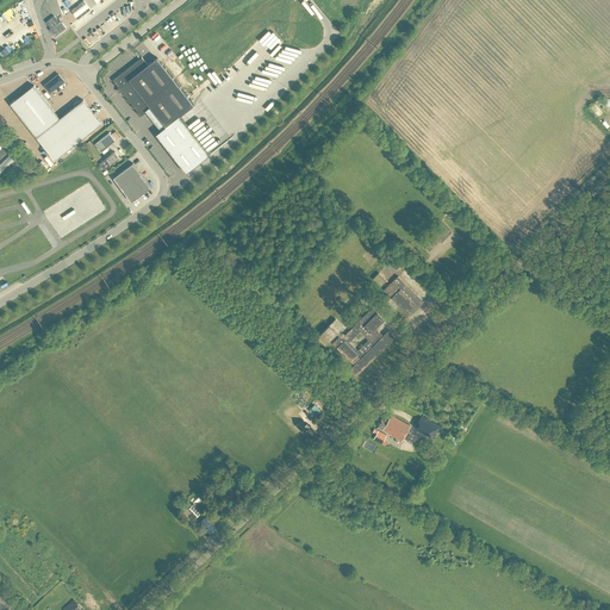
[(70,11),(78,19),(91,10),(83,0),(70,11)]
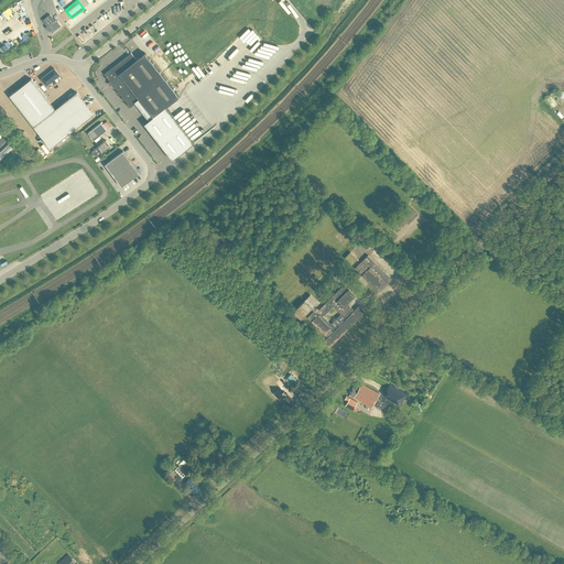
[(46,29),(51,34),(61,25),(57,21),(46,29)]
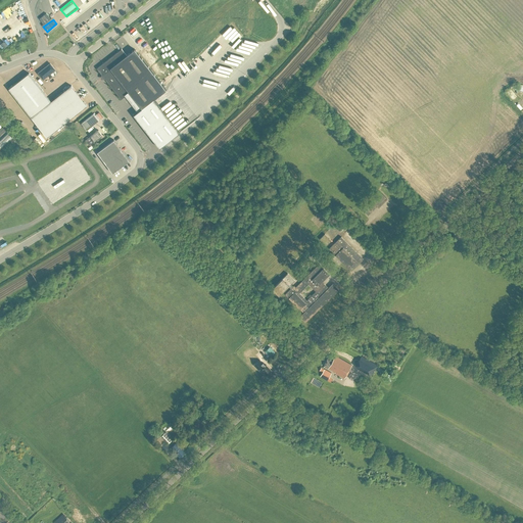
[(102,75),(101,78),(104,79),(121,99),(129,92),(142,108),(134,114),(159,148),(180,132),(153,98),(165,89),(134,49),(127,55),(122,49),(97,68),(102,75)]
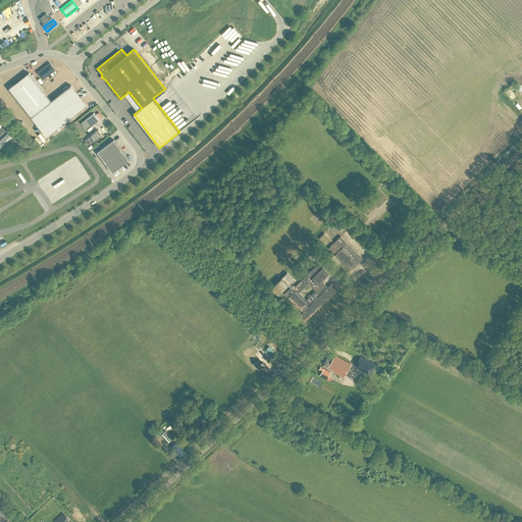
[(43,79),(55,69),(50,63),(38,72),(43,79)]
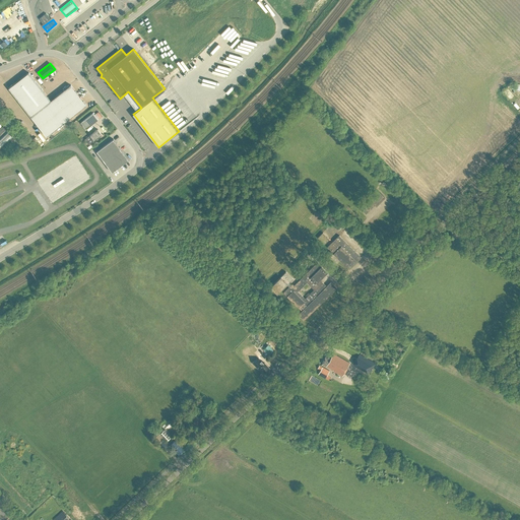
[(8,88),(47,136),(86,105),(71,84),(51,101),(29,72),(8,88)]
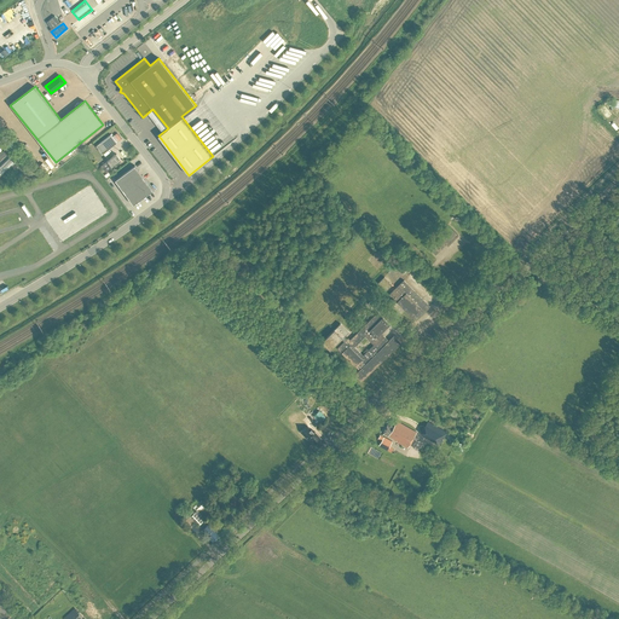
[(96,146),(103,154),(117,143),(110,134),(96,146)]
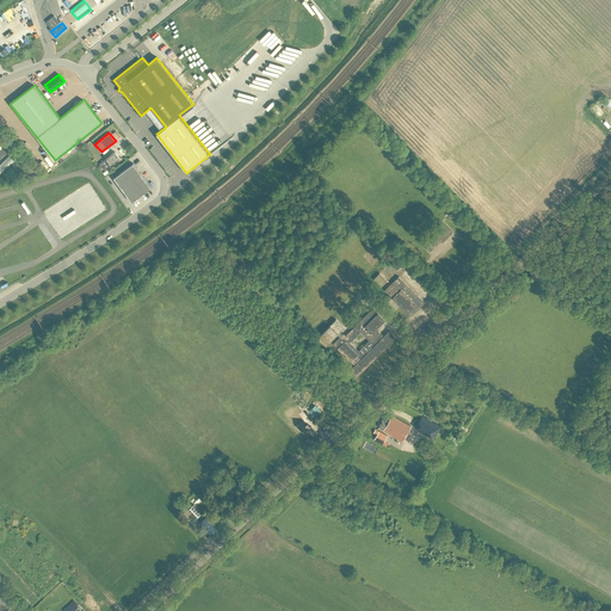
[(0,149),(0,158),(11,149),(6,144),(0,149)]
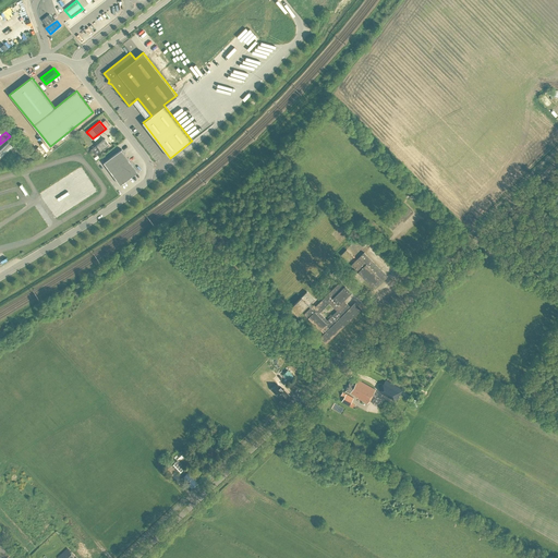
[(105,138),(91,149),(95,155),(109,144),(105,138)]
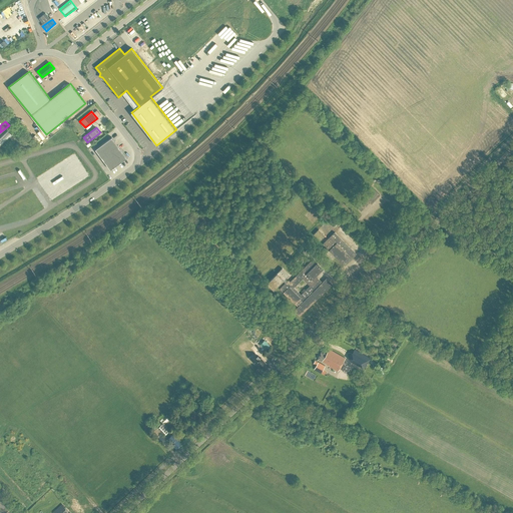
[(95,149),(110,169),(127,157),(111,137),(95,149)]
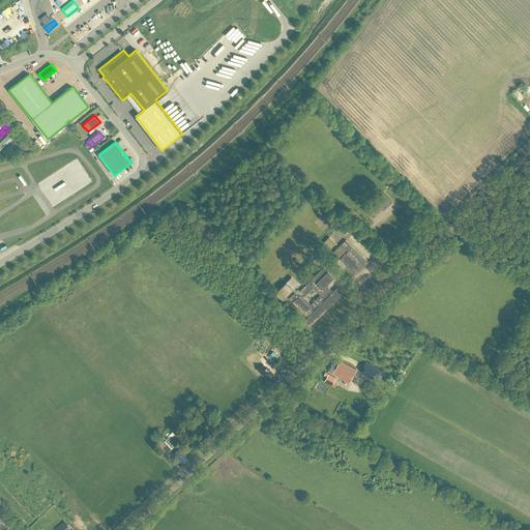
[(396,180),(390,184),(394,189),(400,184),(396,180)]
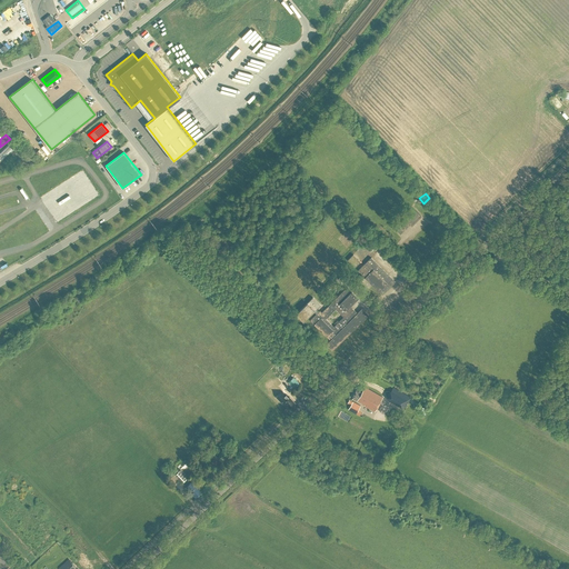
[(49,207),(58,221),(81,206),(77,198),(73,199),(71,196),(63,201),(62,198),(58,201),(57,199),(53,201),(56,203),(49,207)]
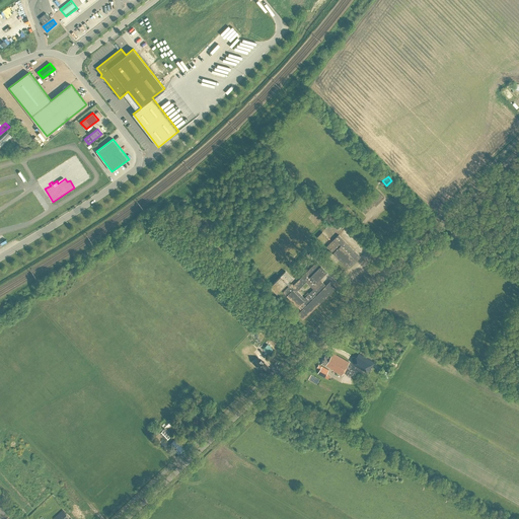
[(361,209),(365,213),(374,204),(376,206),(384,198),(378,192),(361,209)]
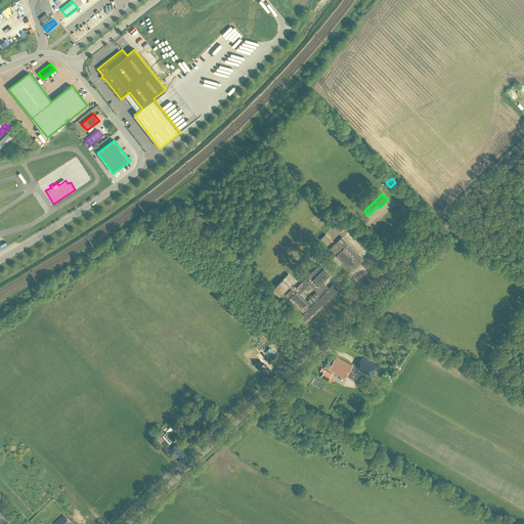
[(354,224),(345,215),(342,218),(351,227),(354,224)]
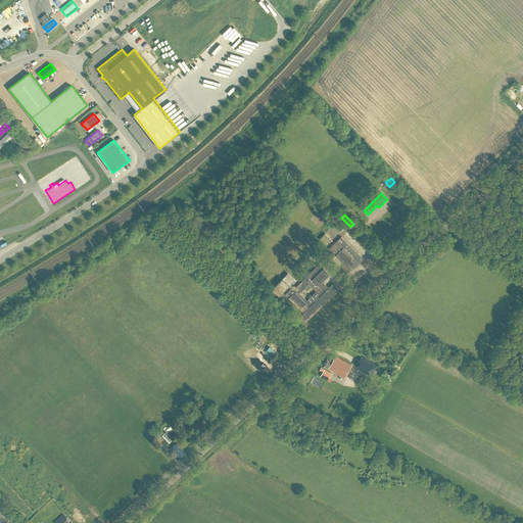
[(320,238),(326,245),(331,240),(325,233),(320,238)]
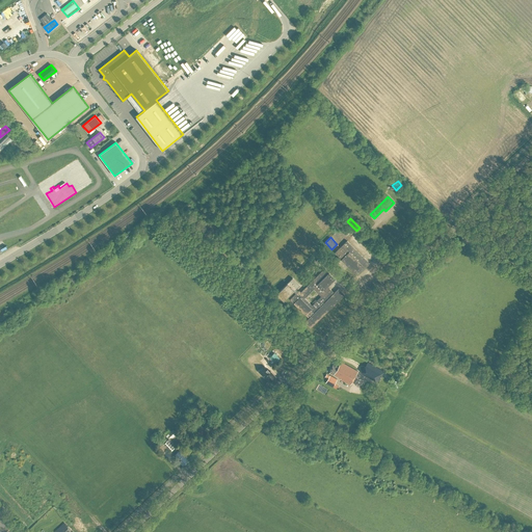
[(341,259),(342,260),(341,260),(343,262),(344,262),(354,272),(357,275),(370,263),(347,240),(335,253),(341,259)]
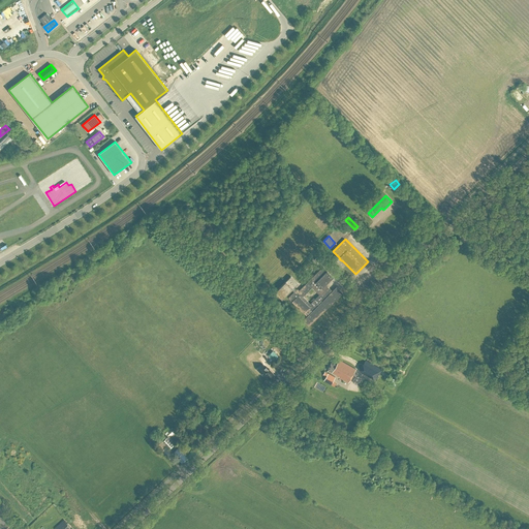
[(327,270),(327,271),(322,267),(311,278),(299,290),(298,288),(297,289),(294,287),(299,283),(291,276),(275,292),(282,299),(292,289),(294,291),(288,298),(292,301),(304,312),(307,316),(303,320),(309,325),(332,304),(334,302),(334,301),(342,292),(337,286),(332,290),(325,284),(333,277),(327,270)]
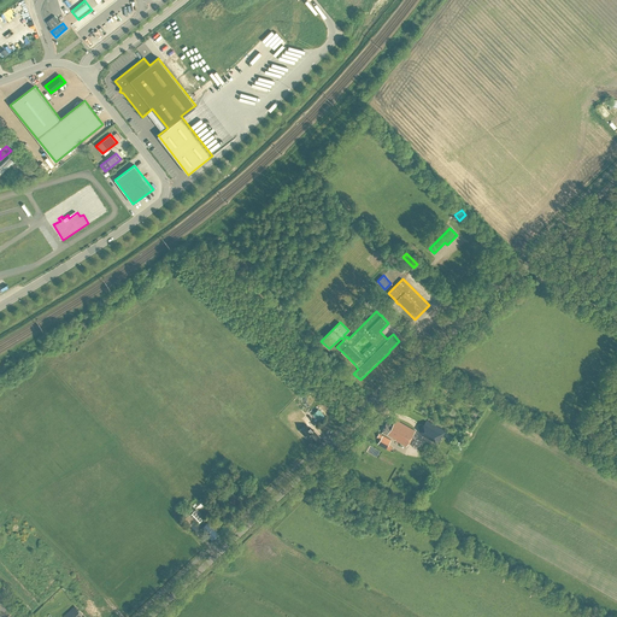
[(313,413),(319,421),(327,413),(319,407),(313,413)]
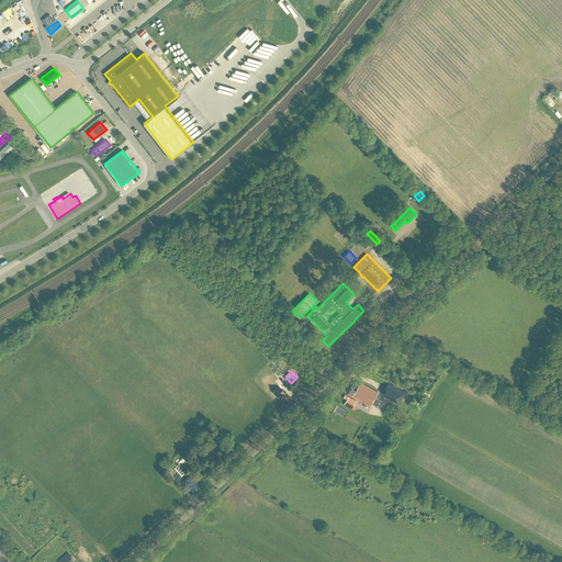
[(273,378),(281,386),(288,380),(283,375),(281,378),(277,374),(273,378)]
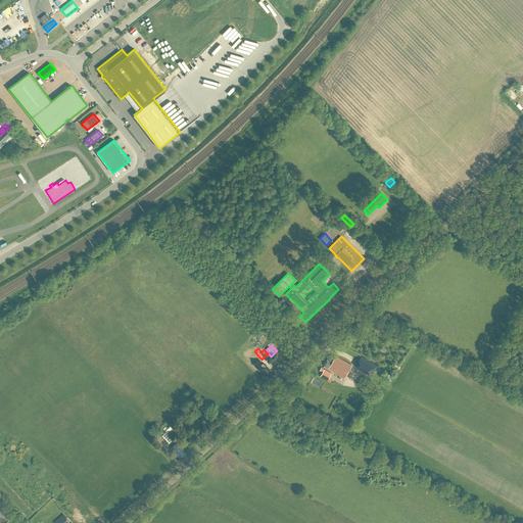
[(335,372),(335,373),(344,378),(351,365),(335,355),(333,360),(328,357),(324,364),(325,364),(324,366),(335,372)]
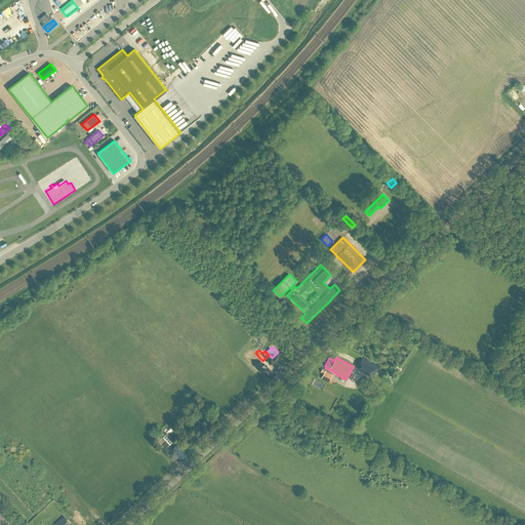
[(357,367),(373,376),(378,367),(378,366),(363,357),(357,367)]
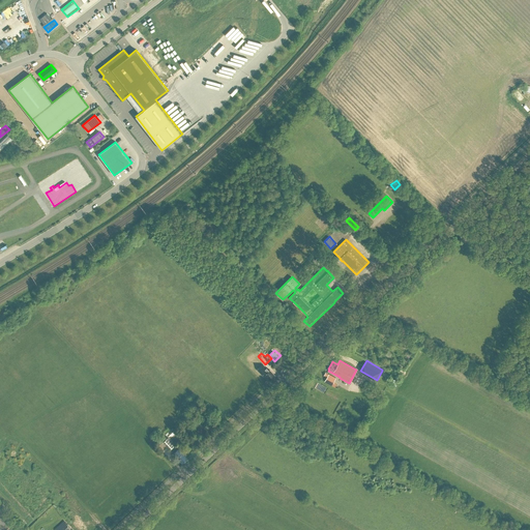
[(265,374),(270,380),(271,379),(273,378),(272,378),(275,375),(269,369),(269,370),(267,367),(266,367),(266,366),(263,370),(264,370),(264,371),(266,373),(265,374)]
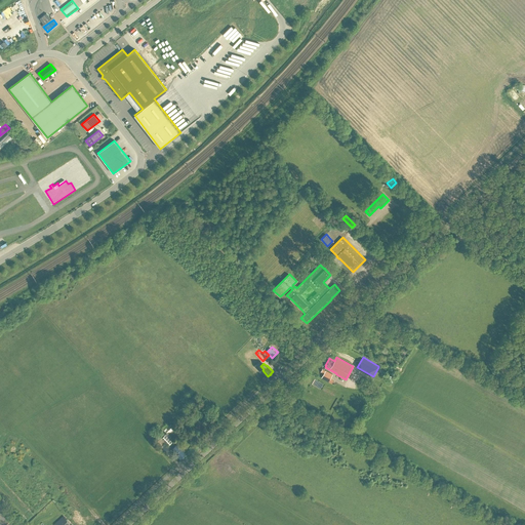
[(321,377),(328,381),(332,374),(325,370),(322,368),(321,371),(324,373),(321,377)]
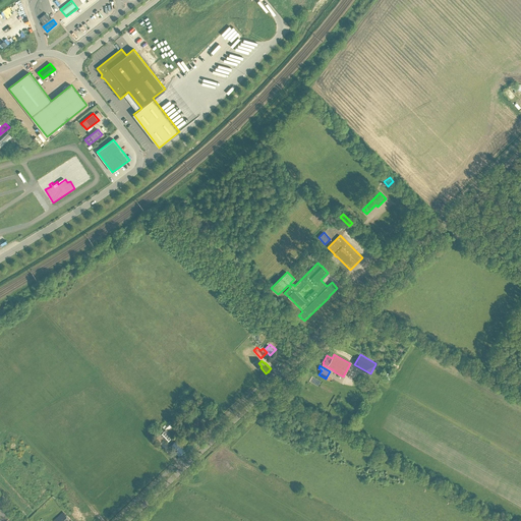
[(163,438),(167,442),(172,437),(166,429),(160,435),(163,438)]
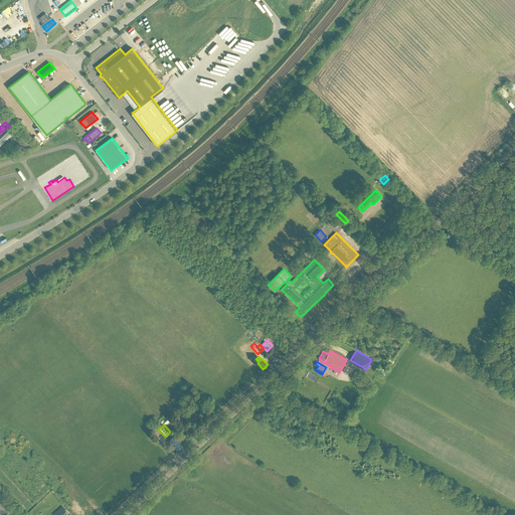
[(168,441),(177,450),(183,445),(174,436),(168,441)]
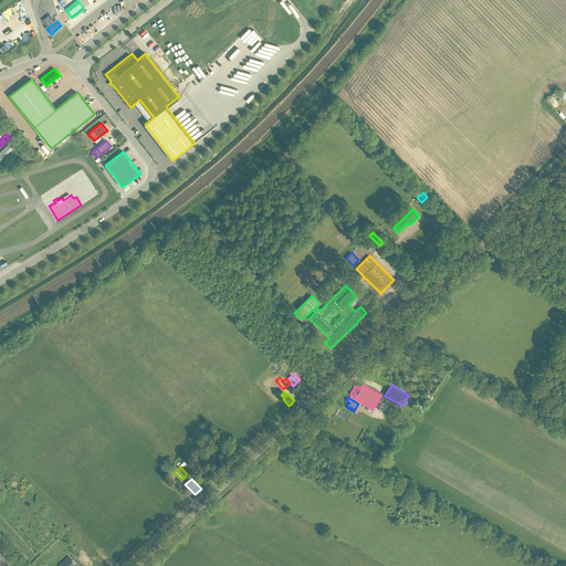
[(59,565),(60,565),(73,565),(76,564),(69,555),(59,565)]
